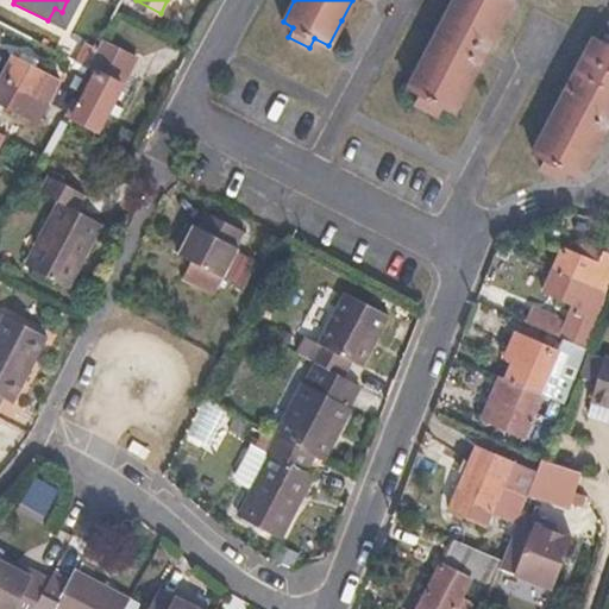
[(483,55),(512,0),(452,0),(434,35),(407,86),(420,93),(414,102),(437,114),(441,105),(454,111),(460,96),(483,55)]
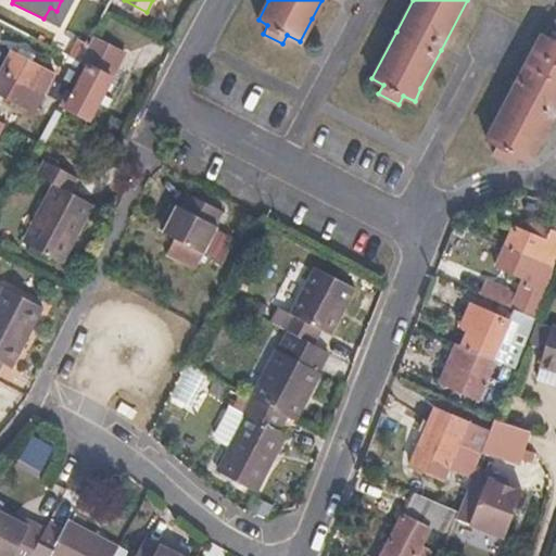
[(541,136),(555,108),(555,34),(554,39),(544,34),(535,50),(516,88),(489,140),(497,144),(493,153),(514,164),(518,155),(528,162),(541,136)]
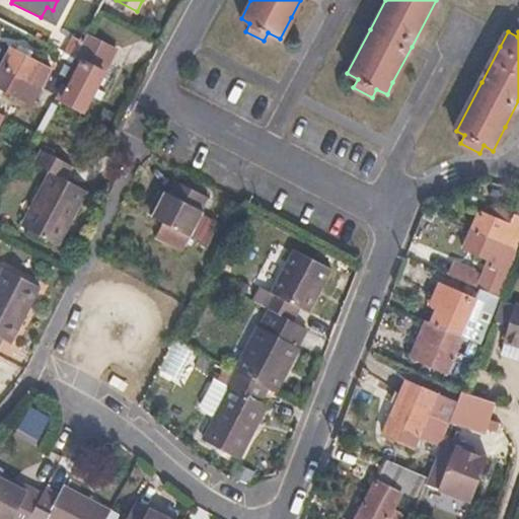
[(84,114),(116,52),(93,41),(61,101),(84,114)]
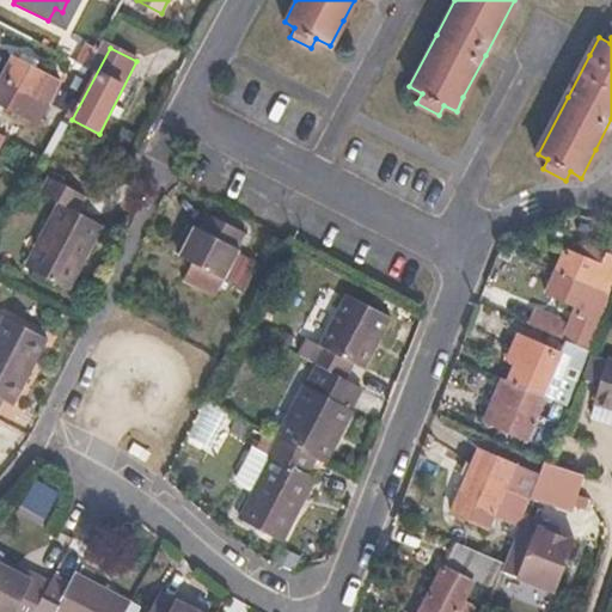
[(51,79),(11,57),(0,77),(0,79),(40,101),(51,79)]
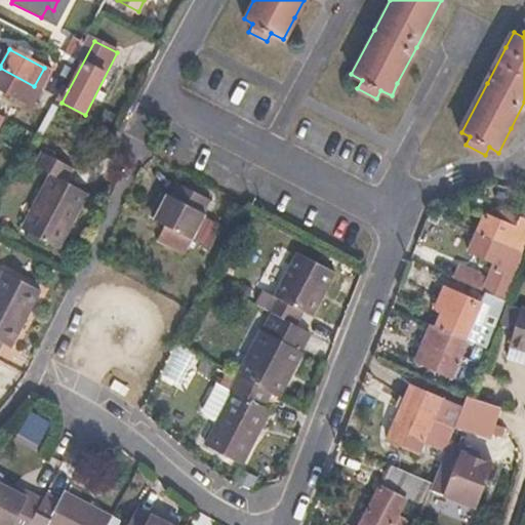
[(34,86),(0,68),(0,90),(26,104),(34,86)]
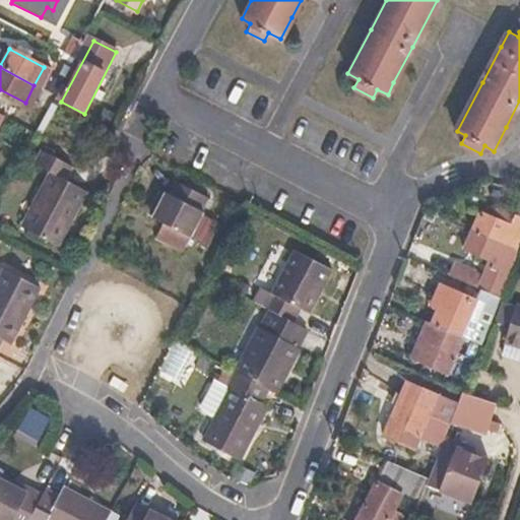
[(71,224),(88,193),(64,180),(71,166),(41,148),(31,164),(49,173),(19,228),(52,244),(65,220),(71,224)]
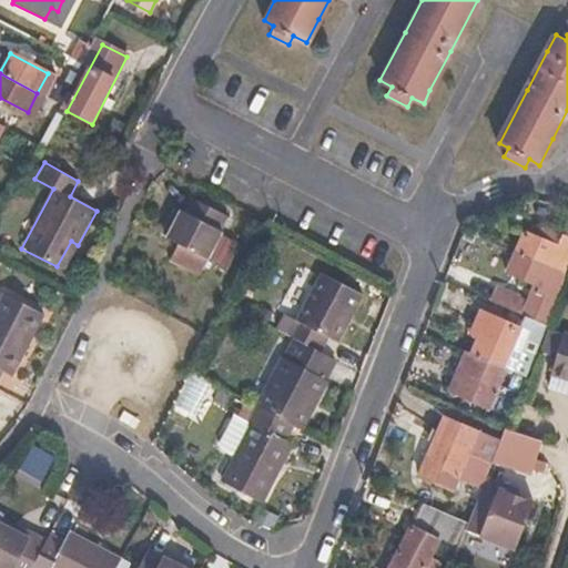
[(220,237),(216,234),(224,219),(190,201),(181,216),(176,214),(161,243),(173,249),(203,263),(205,264),(220,237)]
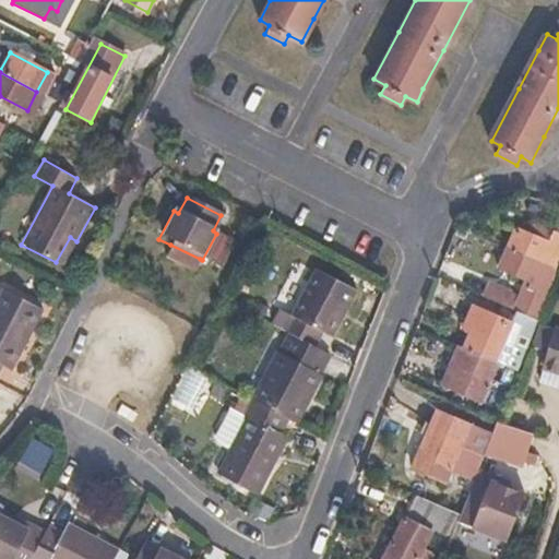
[(543,253),(548,241),(515,226),(507,247),(546,264),(548,257),(543,253)]
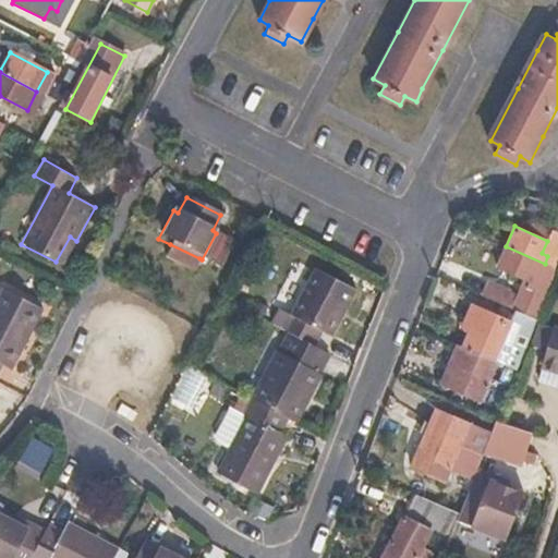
[(63,266),(76,241),(70,237),(56,262),(63,266)]
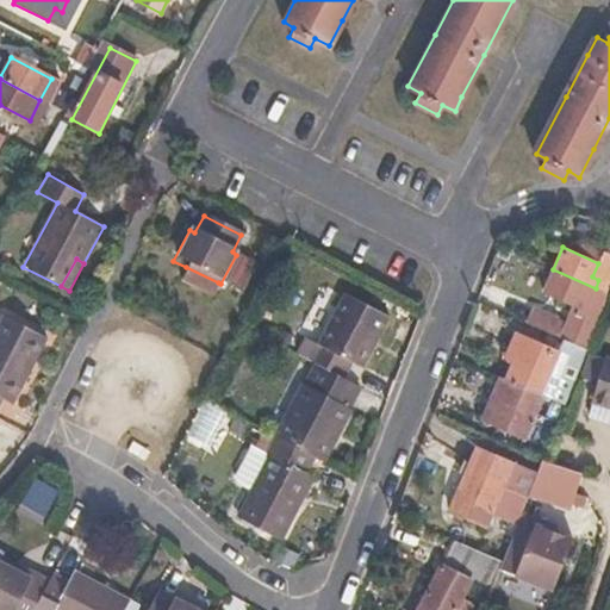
[(218,282),(186,267),(176,286),(209,303),(218,282)]
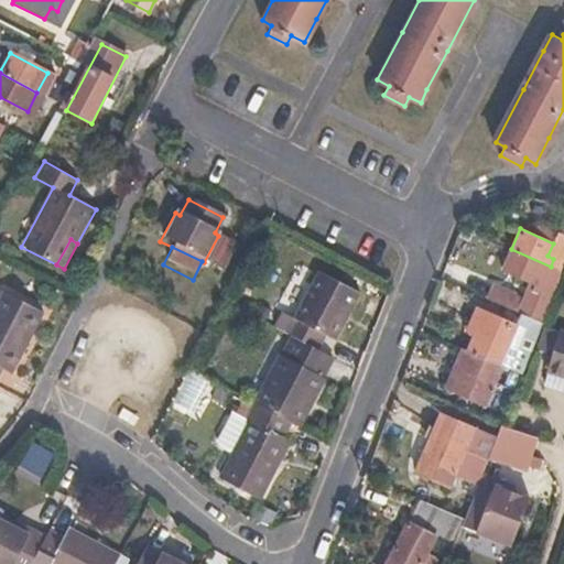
[(551,267),(511,249),(509,253),(502,270),(535,284),(530,296),(545,303),(555,277),(548,273),(551,267)]
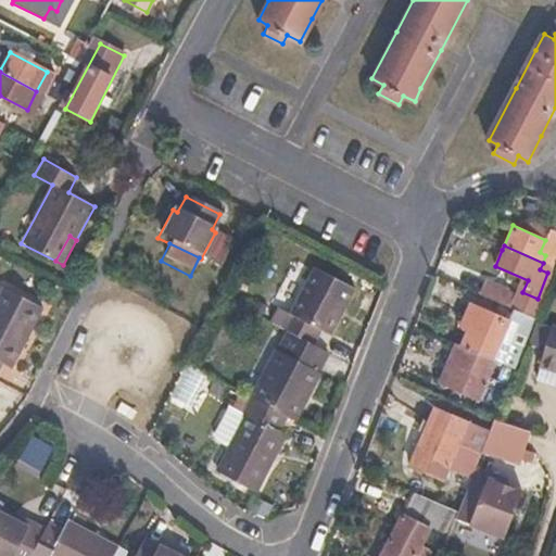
[(325,336),(351,288),(311,269),(278,329),(283,331),(308,344),(316,330),(325,336)]
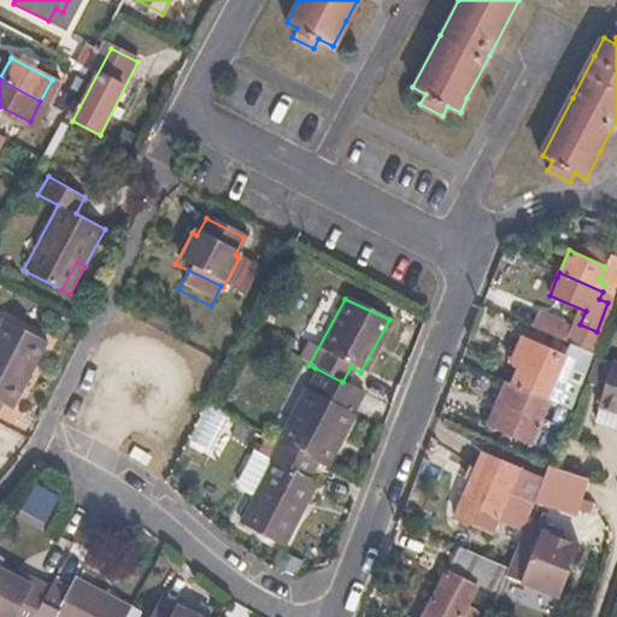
[(601,334),(612,305),(607,303),(597,331),(601,334)]
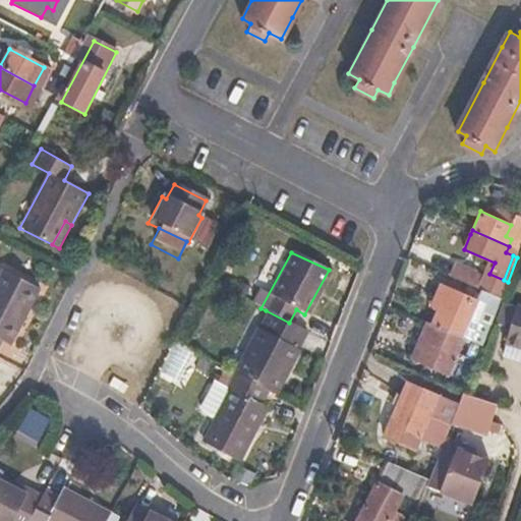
[(475,286),(481,272),(454,259),(444,284),(490,303),(495,294),(475,286)]
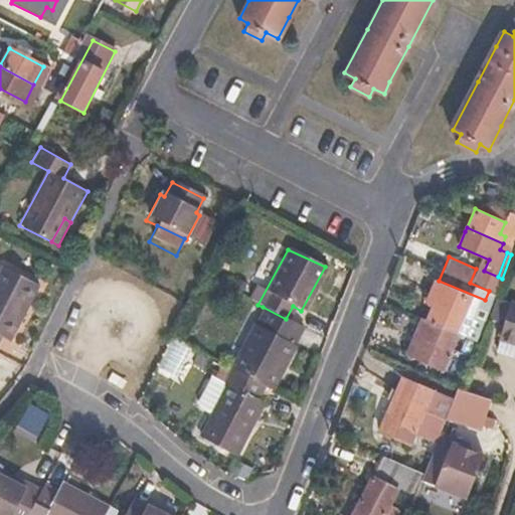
[(10,343),(39,286),(2,267),(0,272),(0,339),(1,338),(10,343)]
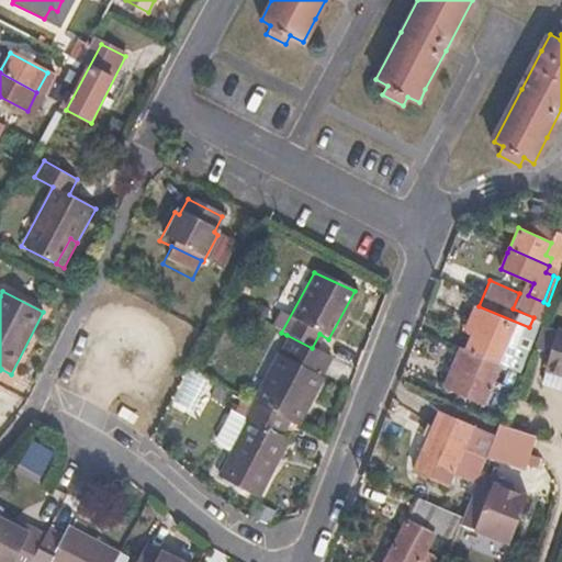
[(507,345),(515,326),(482,311),(465,349),(486,358),(505,367),(514,348),(507,345)]
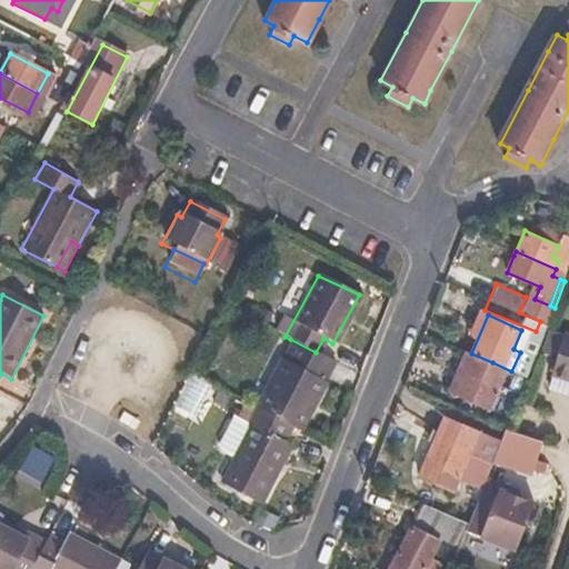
[(568,380),(568,336),(565,335),(550,375),(568,380)]
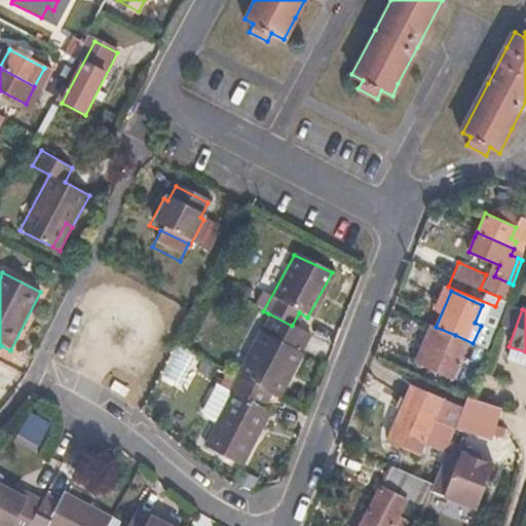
[(295,349),(303,332),(292,326),(268,313),(259,331),(257,330),(233,376),(235,377),(267,393),(273,398),(297,350),(295,349)]
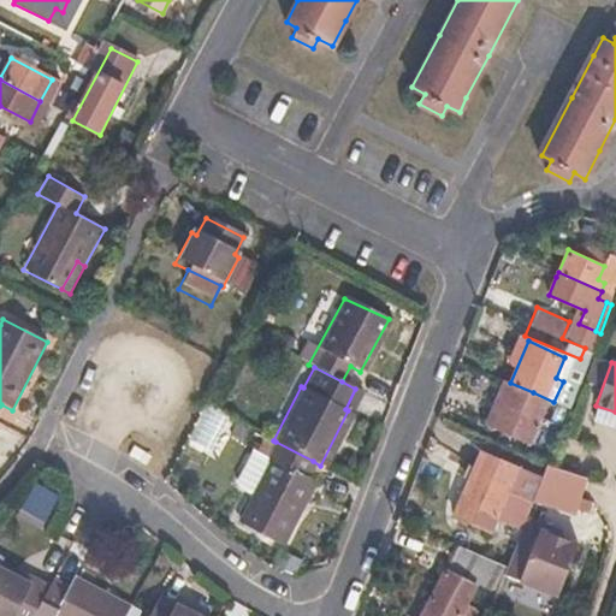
[(550,410),(554,402),(533,392),(510,383),(493,422),(531,439),(544,408),(550,410)]
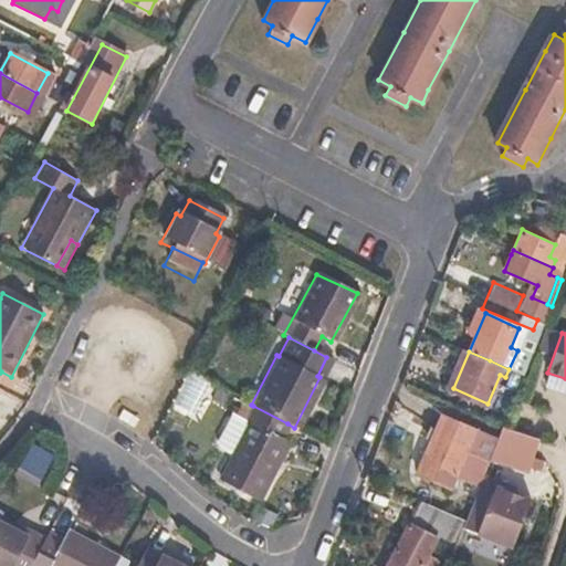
[(269,469),(284,439),(280,437),(287,423),(253,406),(245,418),(249,420),(232,452),(226,463),(217,480),(258,501),(273,471),(269,469)]
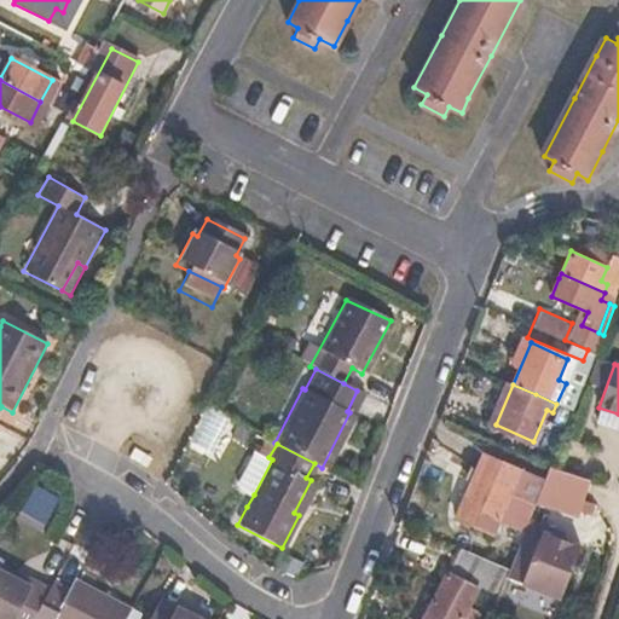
[(149,460),(131,450),(125,461),(142,470),(149,460)]
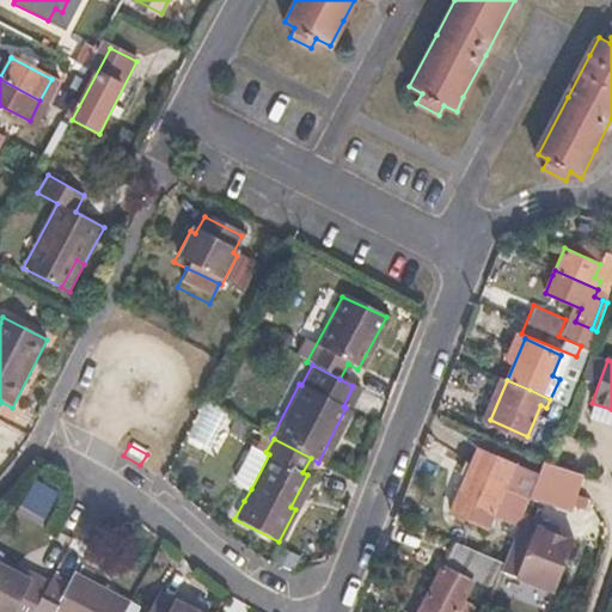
[(269,454),(265,452),(250,445),(234,475),(237,481),(251,489),(269,454)]
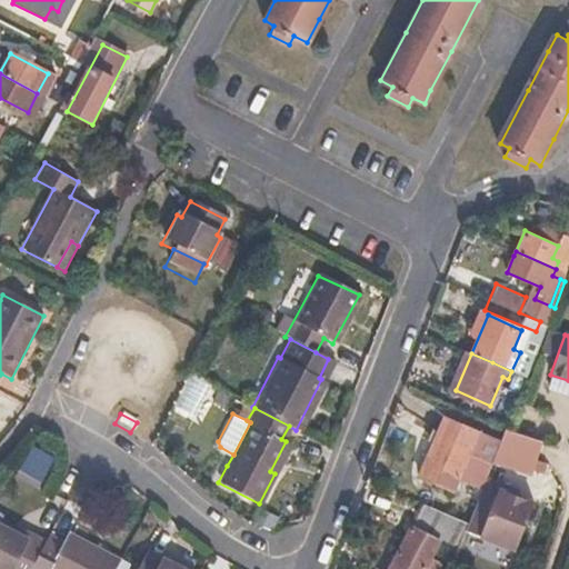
[(493,455),(498,442),(450,421),(442,418),(420,469),(417,476),(450,490),(466,453),(490,465),(493,455)]
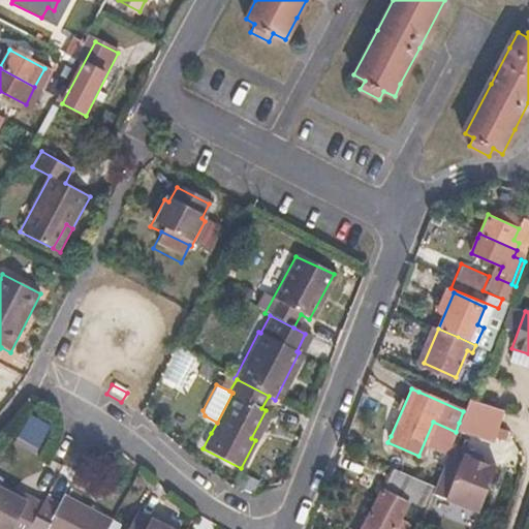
[(497,428),(502,411),(468,399),(463,411),(459,423),(493,436),(497,428)]
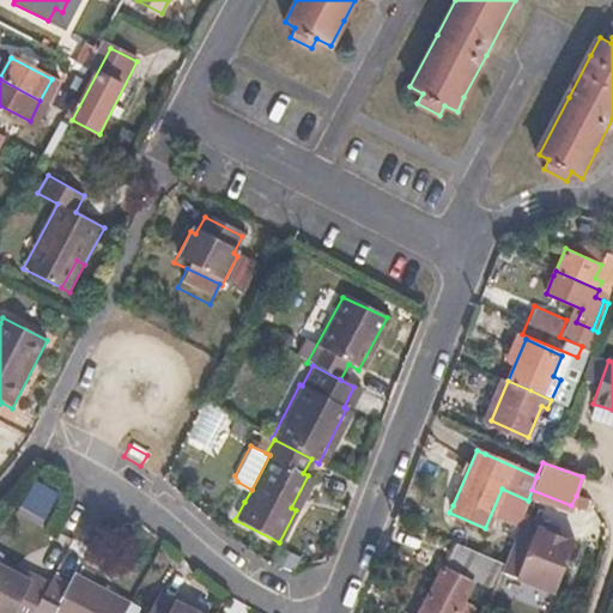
[(296,510),(313,478),(308,475),(291,508),(296,510)]
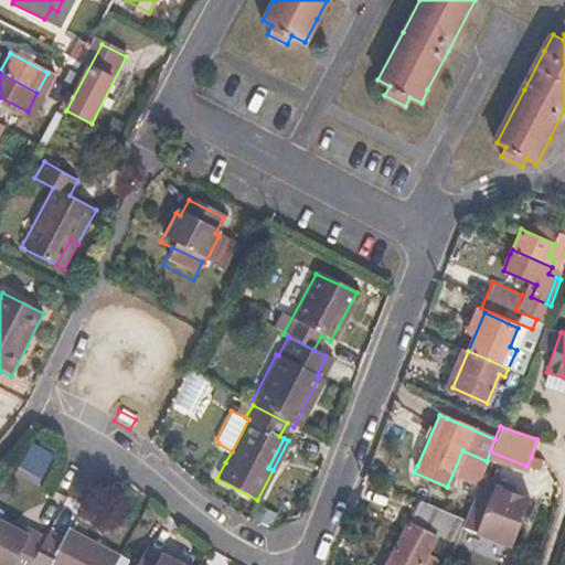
[(512,543),(530,498),(512,491),(494,484),(498,479),(481,472),(470,501),(464,520),(462,524),(467,526),(512,543)]
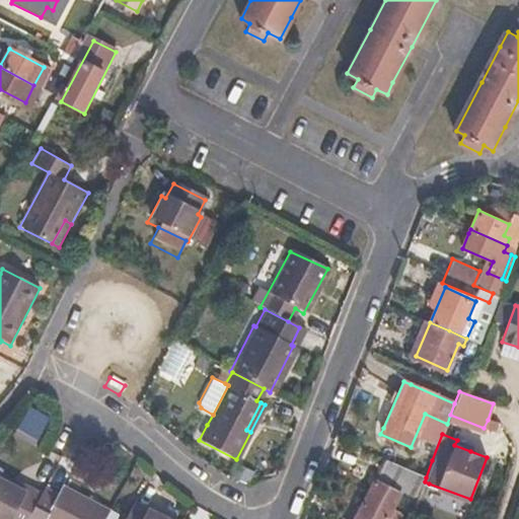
[(470,451),(472,446),(457,440),(454,445),(470,451)]
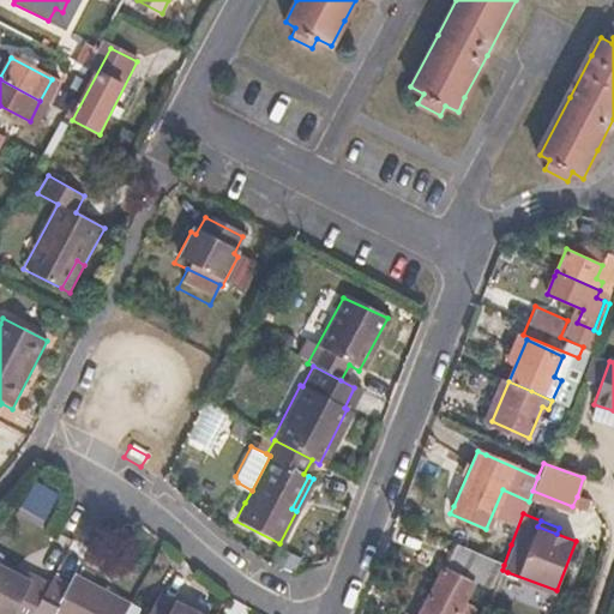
[(504,565),(453,542),(417,613),(464,613),(468,608),(461,605),(471,583),(493,595),(503,570),(504,565)]
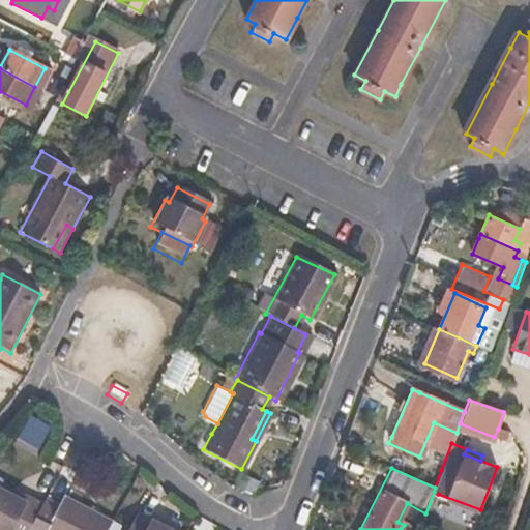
[(23,529),(26,529),(39,506),(26,499),(24,503),(0,491),(0,529),(10,529),(13,525),(23,529)]
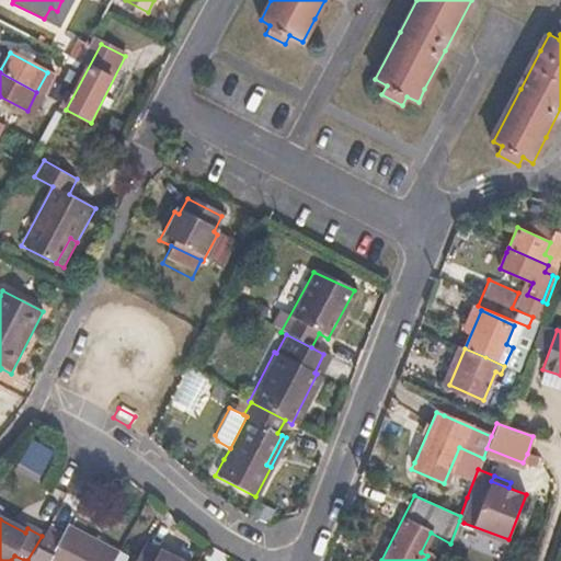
[(111,560),(116,551),(66,526),(60,537),(46,529),(42,536),(27,560),(111,560)]
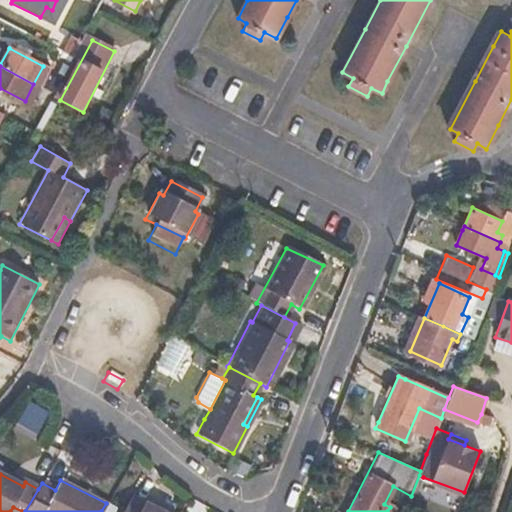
[(160,511),(129,495),(120,511),(160,511)]
